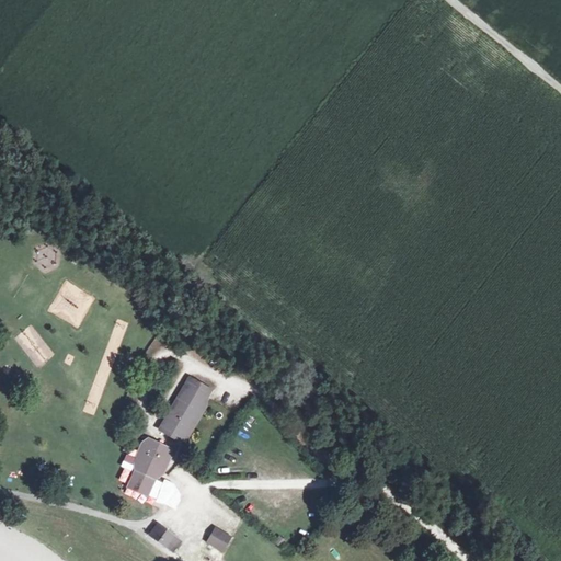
[(45,245),(36,260),(49,268),(59,253),(45,245)]
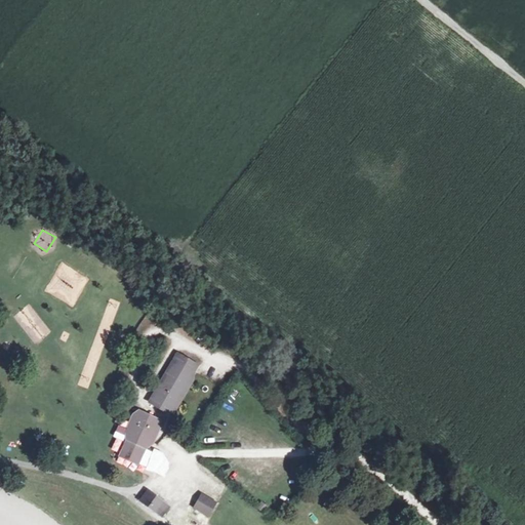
[(76,306),(87,276),(58,264),(46,293),(76,306)]
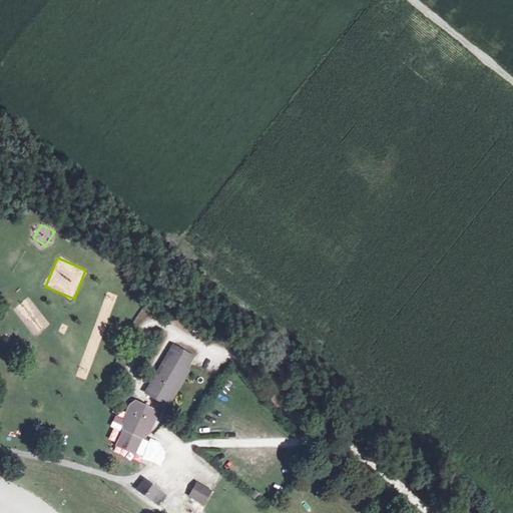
[(30,297),(13,308),(33,338),(50,327),(30,297)]
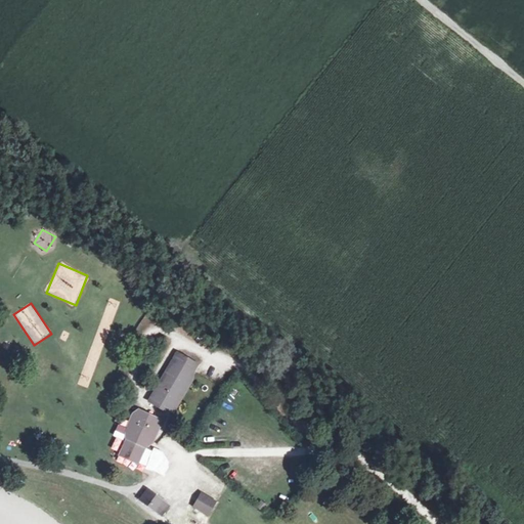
[(179,353),(171,367),(189,378),(198,364),(179,353)]
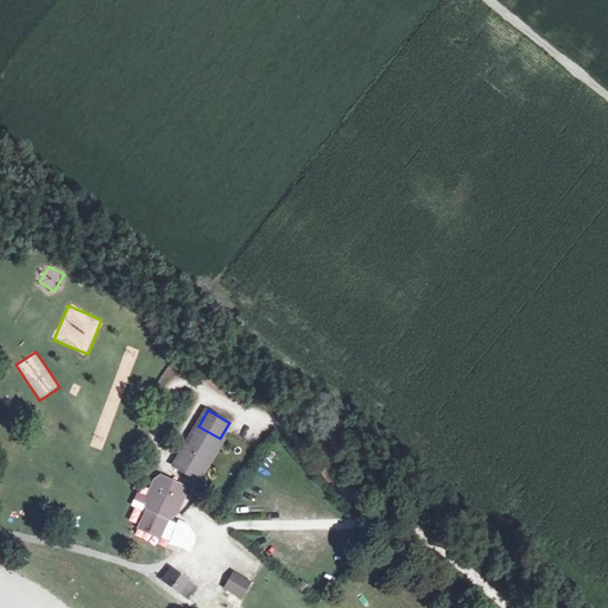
[(220,438),(198,426),(175,467),(196,480),(220,438)]
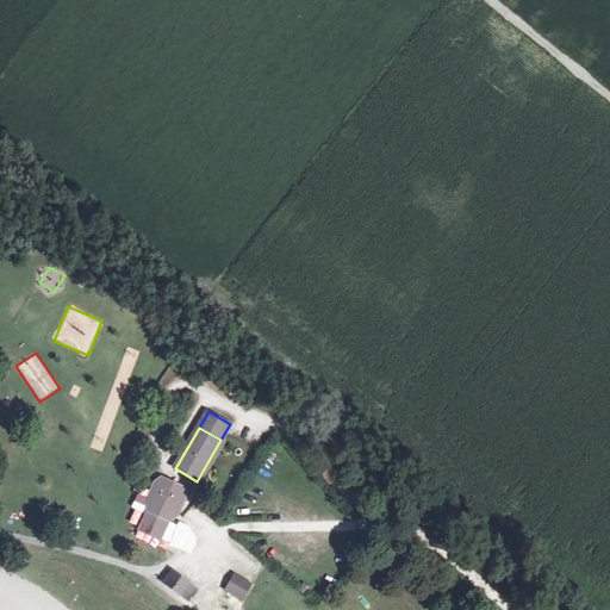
[(224,442),(221,440),(197,481),(200,484),(224,442)]
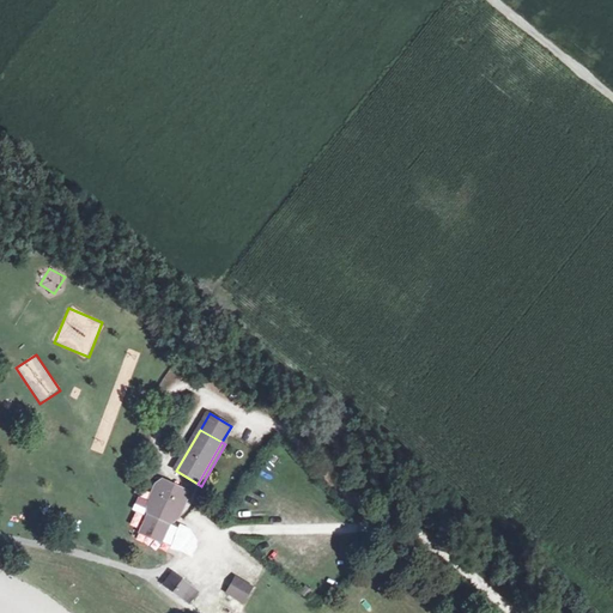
[(177,505),(182,507),(186,498),(184,491),(164,481),(157,486),(156,489),(159,491),(161,487),(163,489),(165,484),(173,487),(174,489),(175,493),(181,497),(177,505)]
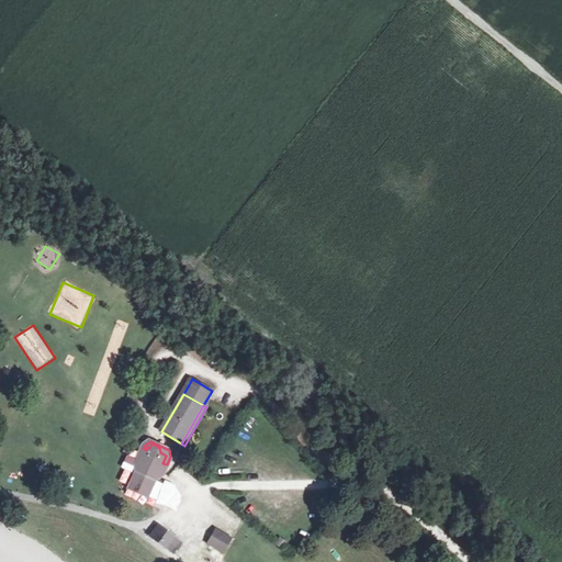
[(159,448),(158,447),(152,444),(149,448),(147,447),(146,450),(143,448),(142,448),(139,453),(135,461),(137,461),(135,467),(139,469),(141,469),(141,470),(155,475),(157,471),(163,473),(167,464),(163,463),(166,456),(160,452),(159,448)]
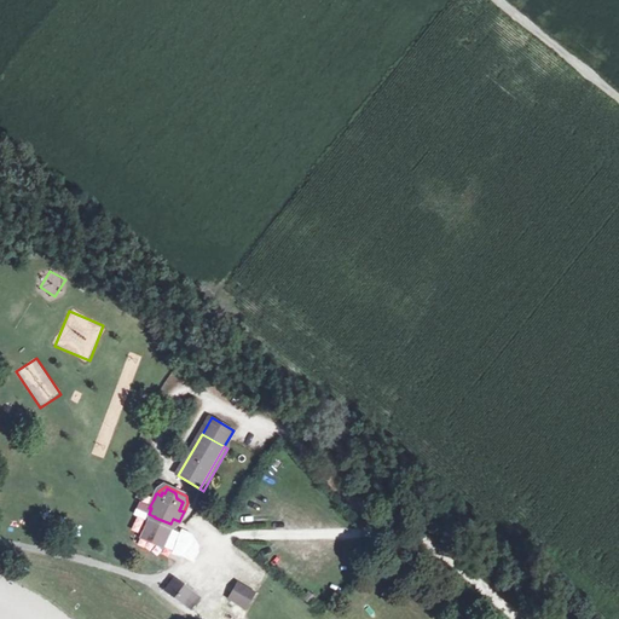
[(173,519),(171,524),(155,518),(155,516),(154,516),(143,538),(162,547),(171,527),(179,521),(173,519)]
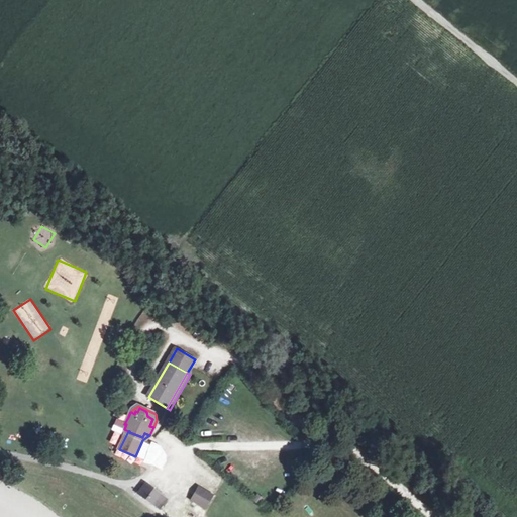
[(145,484),(139,492),(151,500),(149,502),(152,504),(154,501),(156,502),(159,498),(156,495),(158,493),(145,484)]
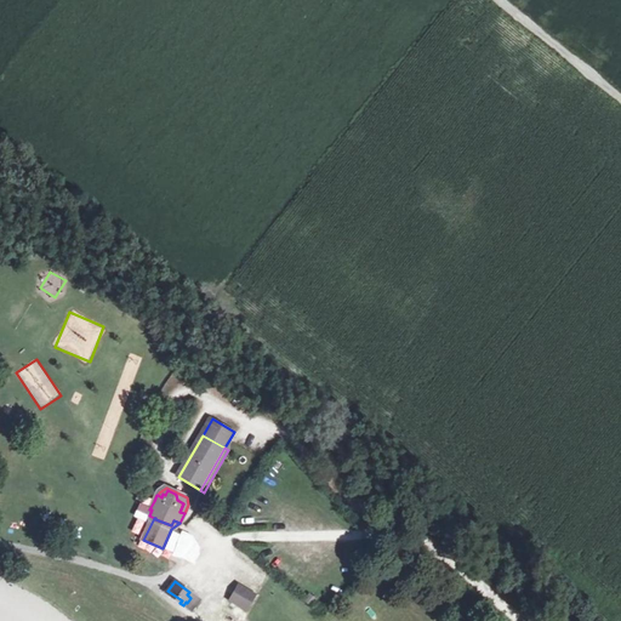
[(255,594),(239,586),(231,602),(246,610),(255,594)]
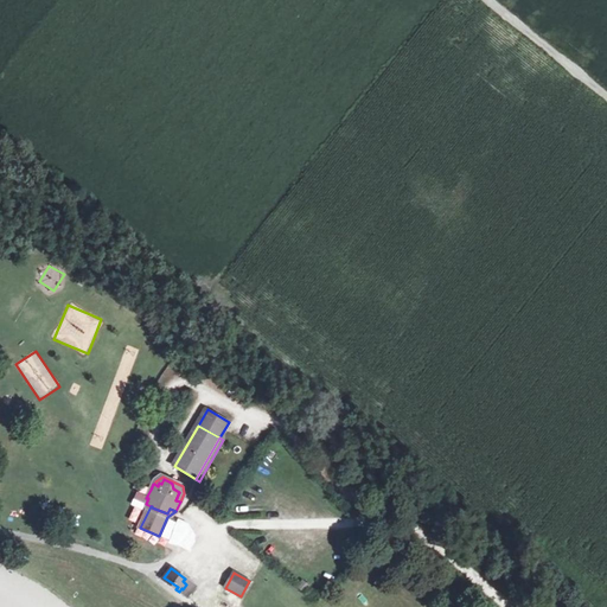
[(163,580),(176,589),(178,587),(164,577),(163,580)]
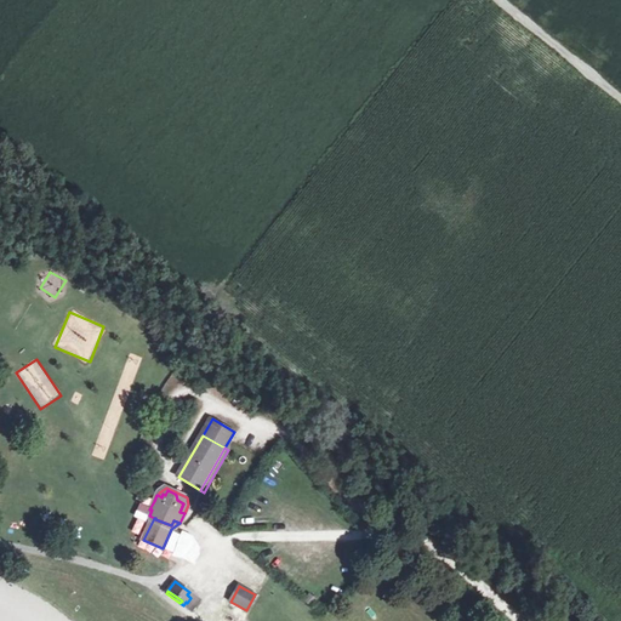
[(308,605),(317,600),(312,592),(303,597),(308,605)]
